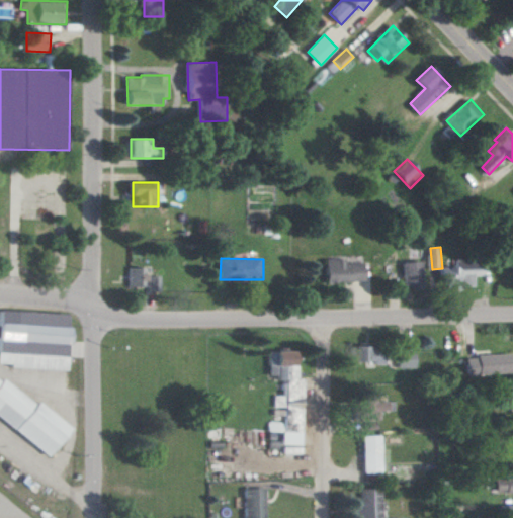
[(328,259),(329,283),(367,281),(366,262),(348,263),(347,258),(328,259)]
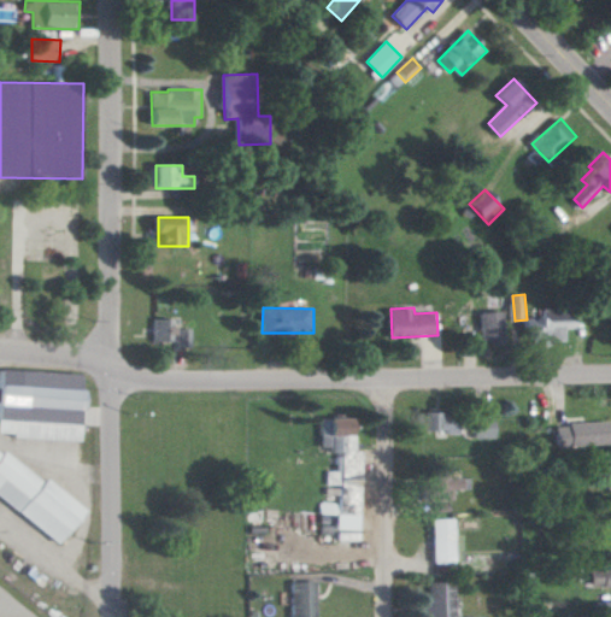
[(544,309),(542,323),(538,322),(538,339),(565,340),(565,329),(575,329),(576,310),(544,309)]
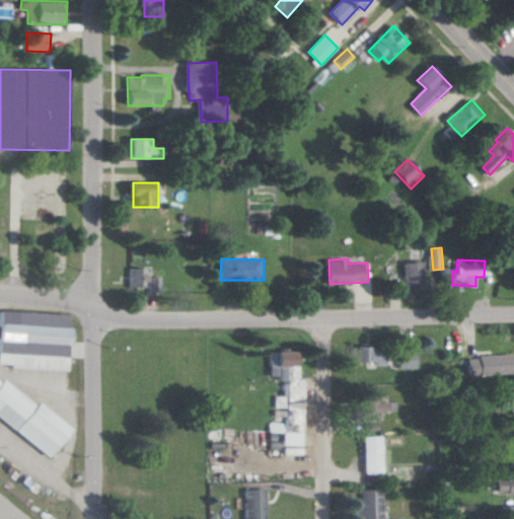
[(425,292),(424,262),(405,263),(406,287),(414,286),(415,292),(425,292)]
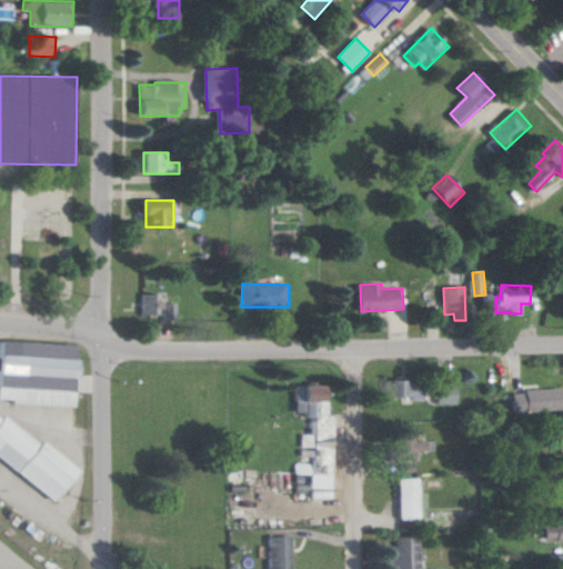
[(163,300),(156,300),(156,295),(144,293),(143,316),(163,317),(163,300)]
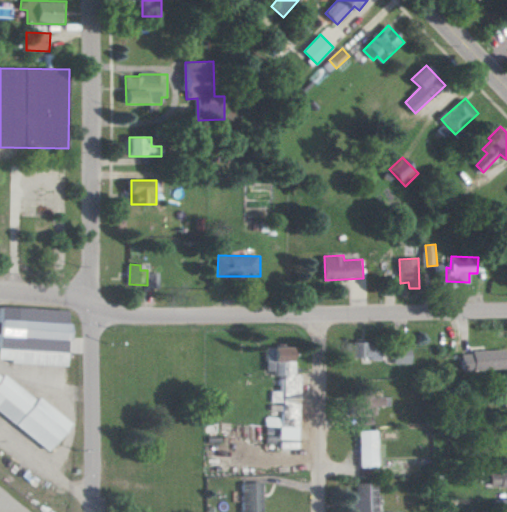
[(162,273),(149,272),(149,289),(161,290),(162,273)]
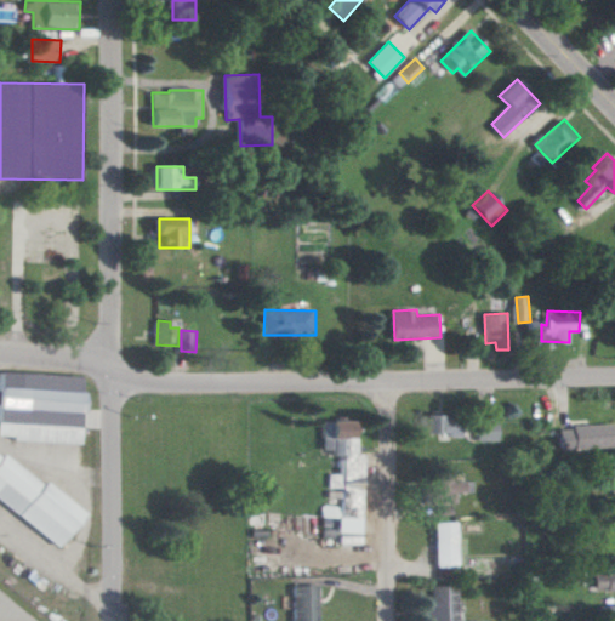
[(84,443),(86,376),(3,372),(0,439),(84,443)]
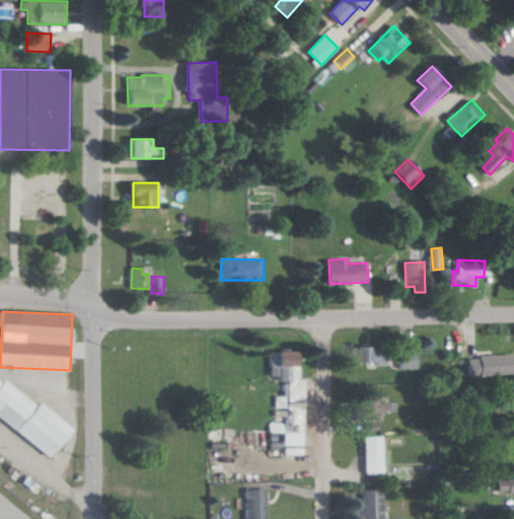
[(71,357),(84,358),(84,343),(72,343),(71,357)]
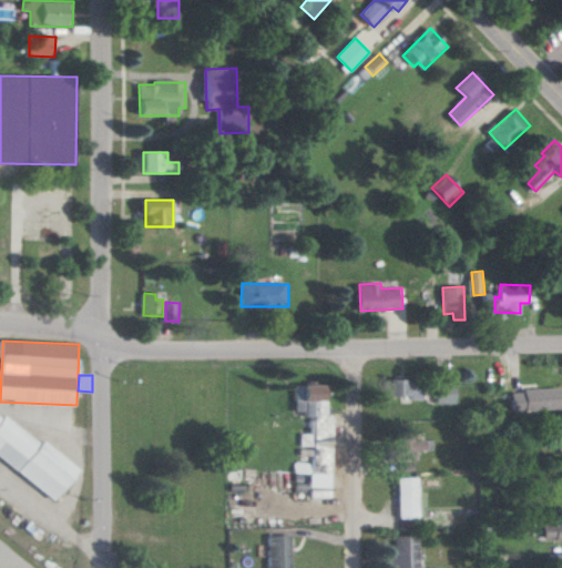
[(391,397),(414,396),(414,399),(425,399),(425,381),(390,382),(391,397)]
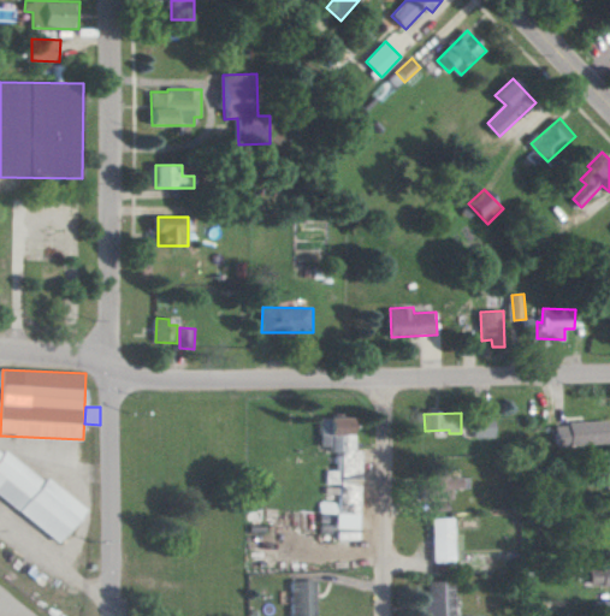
[(339,538),(361,539),(365,451),(357,450),(357,433),(353,433),(354,418),(331,418),(330,434),(324,433),(323,449),(339,450),(339,471),(330,471),(330,484),(342,485),(339,538)]
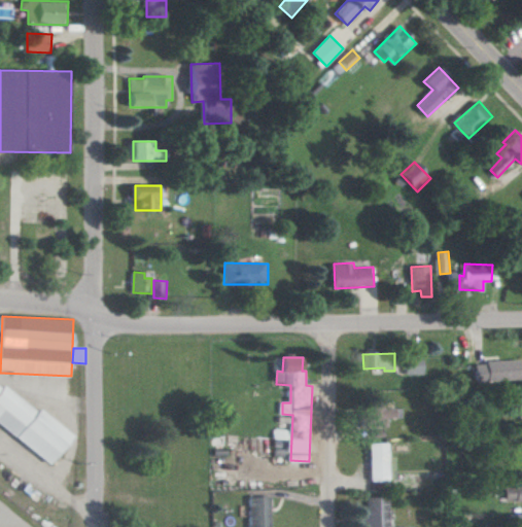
[(424,374),(424,357),(407,357),(408,375),(424,374)]
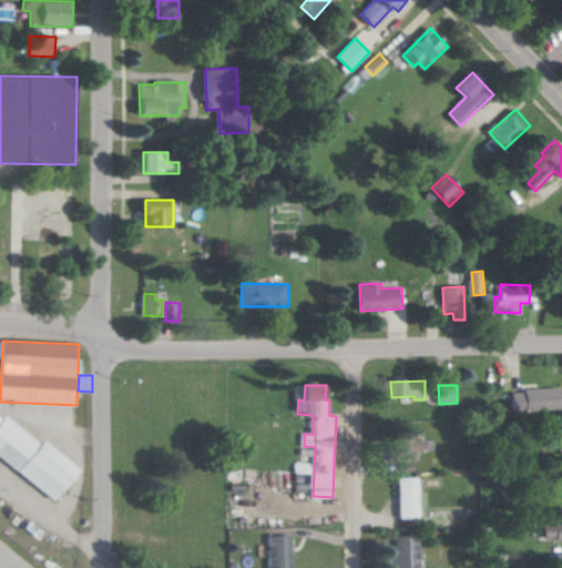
[(513,412),(561,409),(561,388),(512,391),(513,412)]
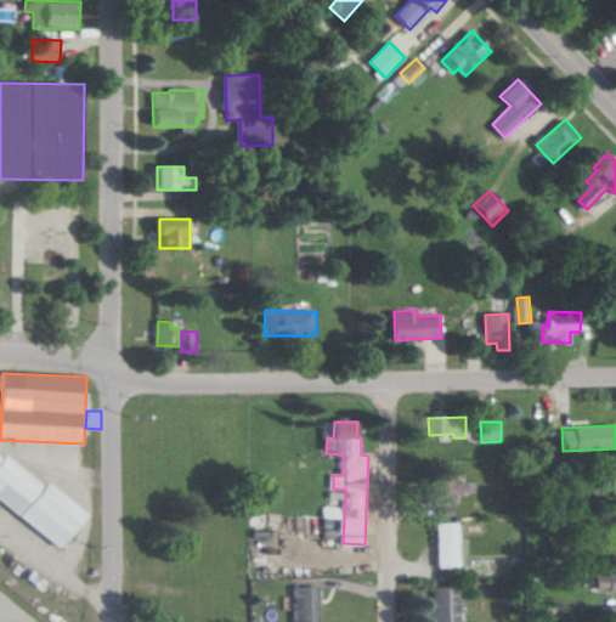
[(0,499),(62,548),(86,515),(6,452),(3,458),(0,456),(0,499)]
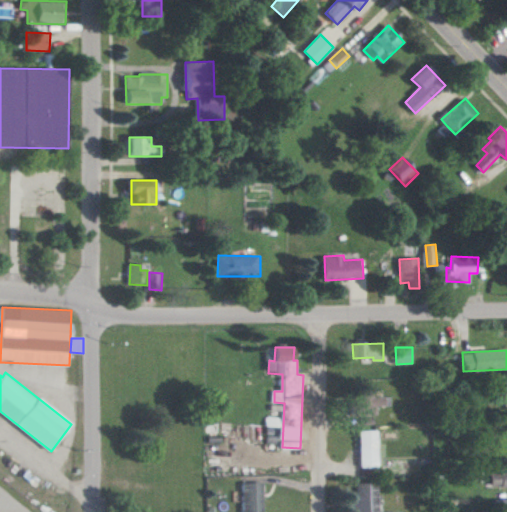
[(356,415),(378,415),(378,406),(392,406),(392,397),(376,397),(375,390),(355,390),(356,415)]
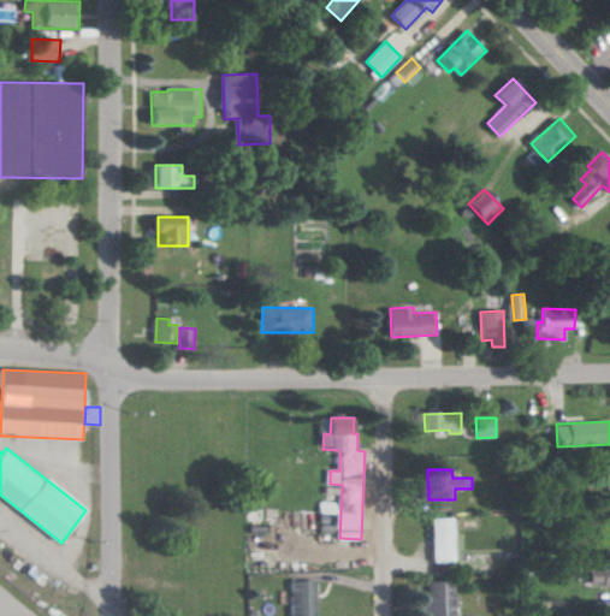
[(465,533),(455,533),(455,517),(433,519),(434,562),(465,561),(465,533)]
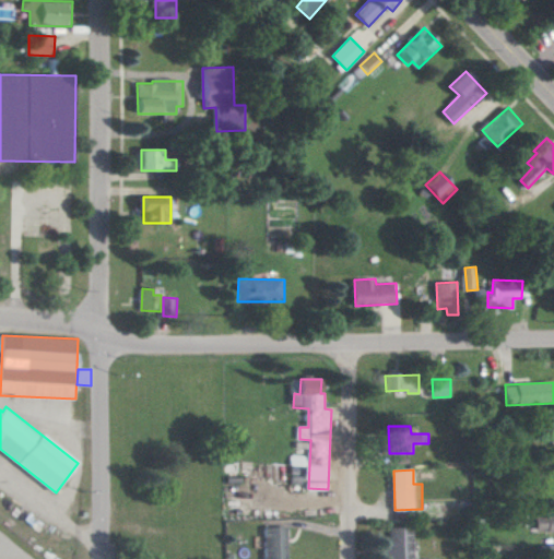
[(537,532),(553,531),(553,515),(537,516),(537,532)]
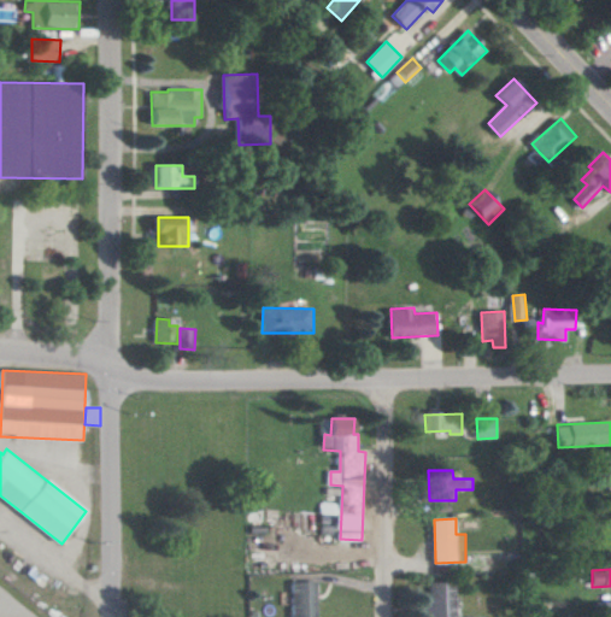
[(293,616),(317,616),(318,582),(295,581),(293,616)]
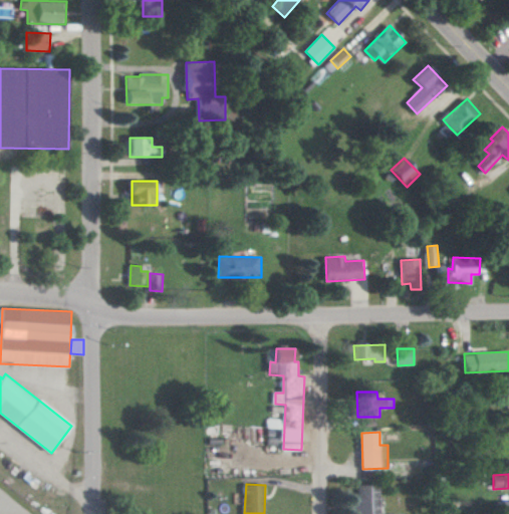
[(359,513),(382,513),(380,485),(359,485),(359,497),(352,497),(353,513),(360,513),(359,513)]
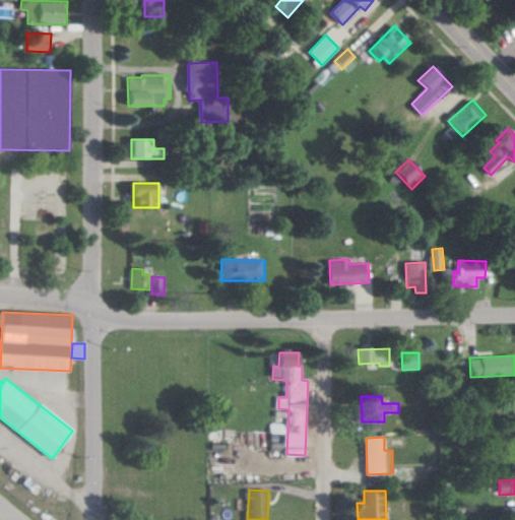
[(514,506),(503,507),(503,519),(514,519),(514,506)]
